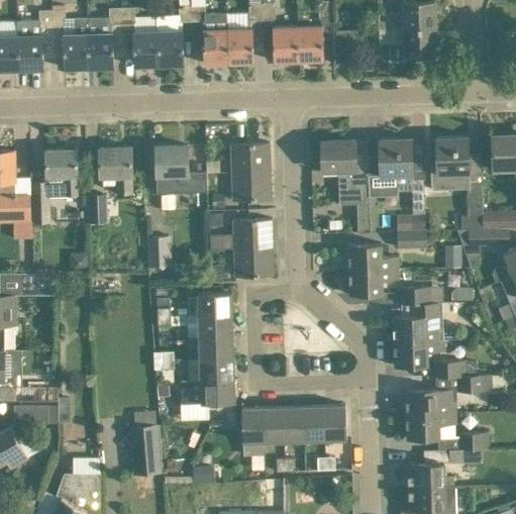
[(192,23),(192,7),(190,7),(190,0),(178,0),(179,7),(178,8),(178,16),(179,23),(181,23),(192,23)]
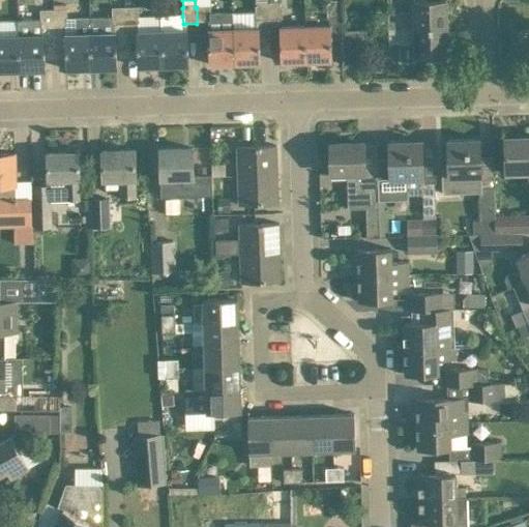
[(210,7),(209,0),(195,0),(195,7),(197,7),(197,24),(207,23),(210,23),(209,16),(209,7),(210,7)]
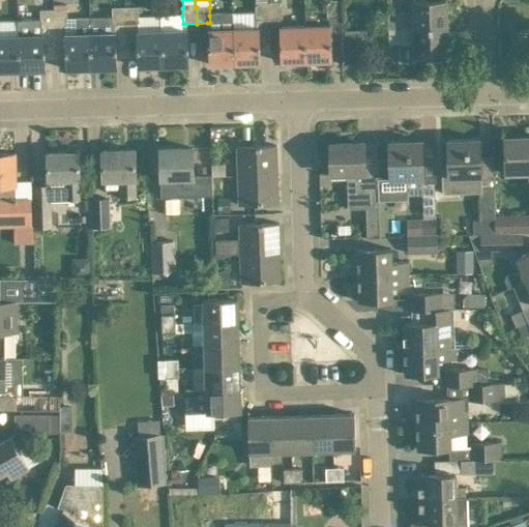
[(326,19),(341,19),(340,2),(325,2),(326,19)]
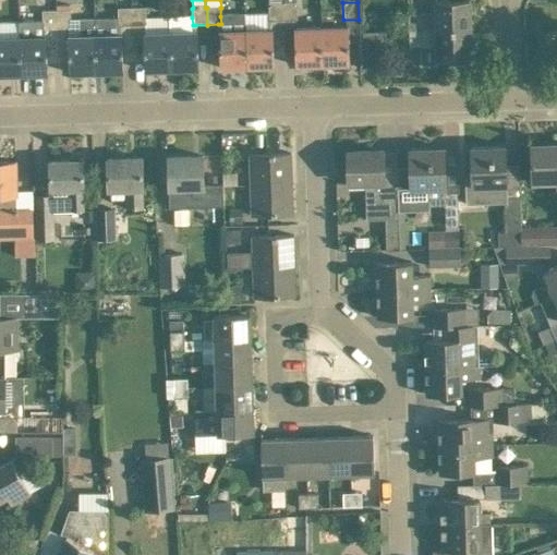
[(435,14),(421,15),(407,16),(408,33),(470,31),(469,2),(434,3),(435,14)]
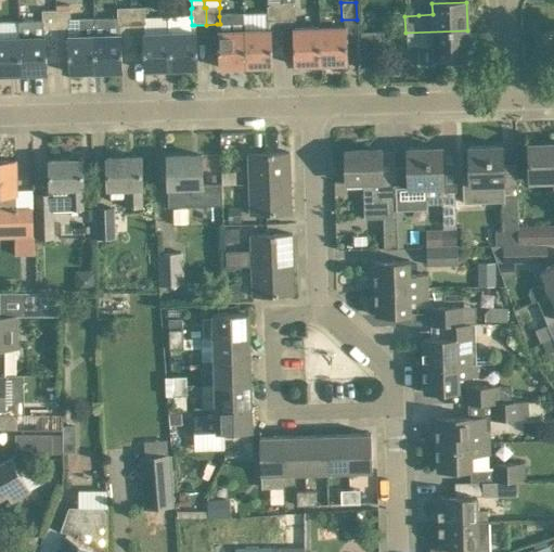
[(243,15),(244,31),(245,68),(272,67),(271,55),(282,55),(280,4),(266,5),(267,14),(243,15)]
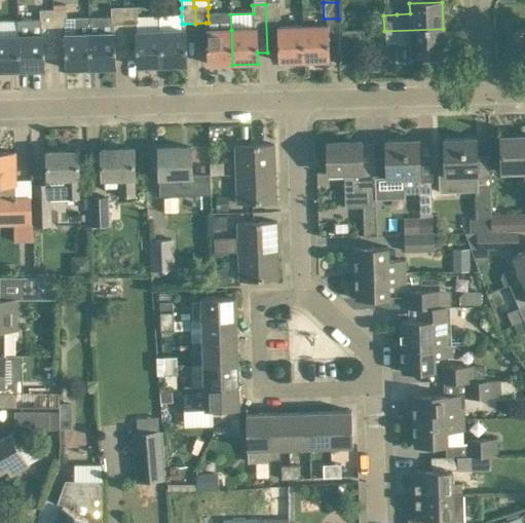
[(278,64),(303,63),(302,28),(278,28),(277,21),(279,20),(278,4),(265,4),(267,52),(277,52),(278,64)]
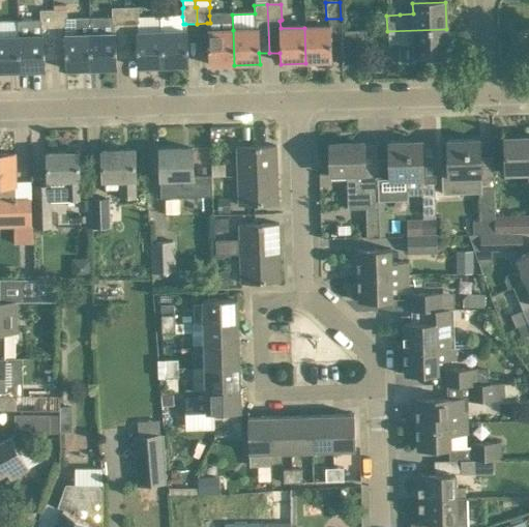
[(137,68),(163,67),(162,32),(160,18),(138,19),(138,8),(124,9),(126,58),(137,57),(137,68)]
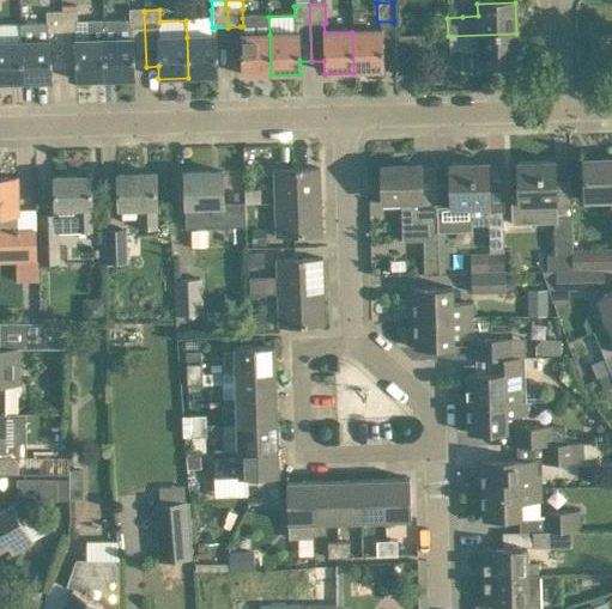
[(103,23),(105,81),(134,80),(134,67),(146,67),(144,11),(128,11),(128,22),(103,23)]
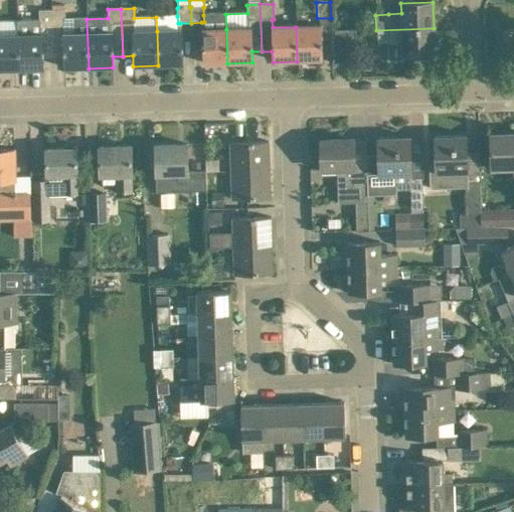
[(63,68),(89,68),(87,19),(64,19),(64,10),(51,11),(53,58),(63,58),(63,68)]
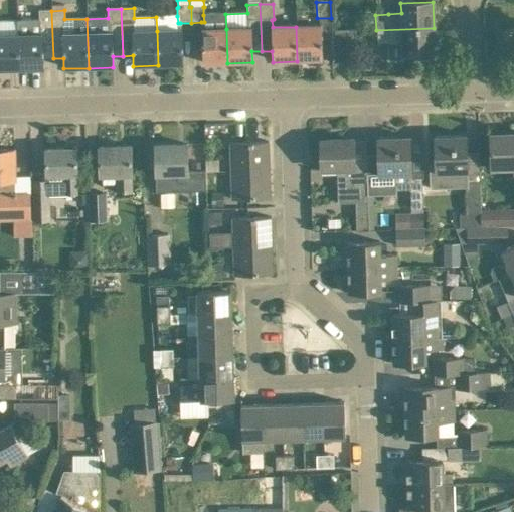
[(38,20),(17,20),(17,36),(18,70),(43,69),(43,58),(53,58),(51,11),(41,11),(38,11),(38,20)]
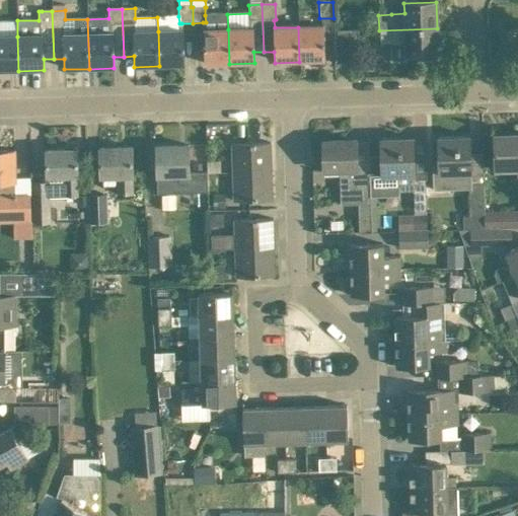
[(204,65),(229,64),(228,29),(227,14),(205,15),(206,22),(203,22),(203,30),(204,65)]
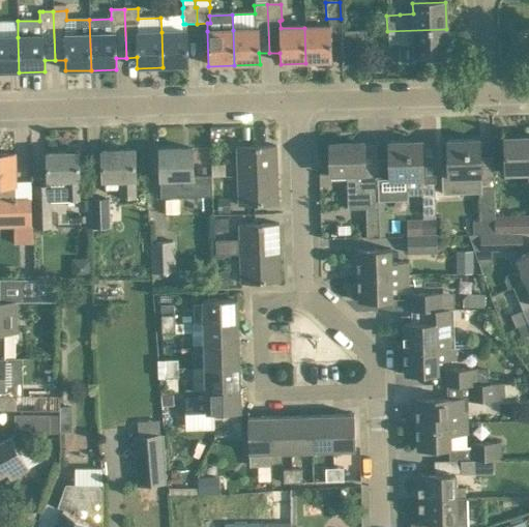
[(304,28),(305,63),(331,62),(330,27),(304,28)]
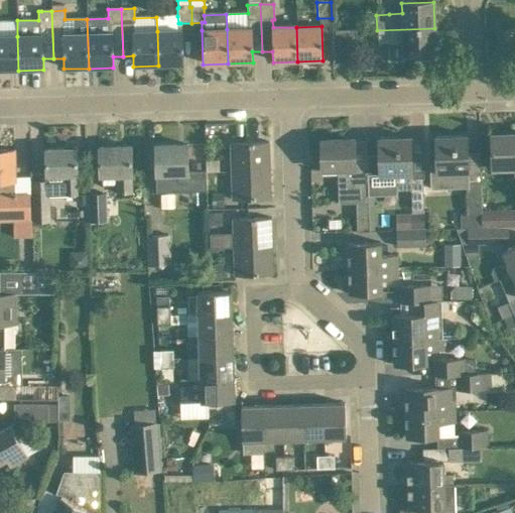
[(434,28),(377,30),(377,46),(390,46),(403,45),(403,55),(435,54),(434,28)]
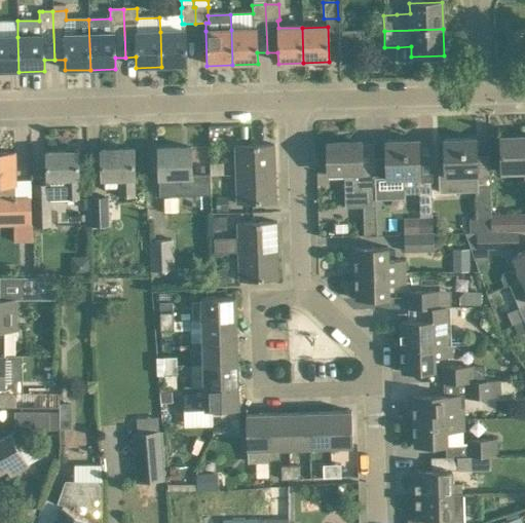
[(185,31),(160,32),(161,67),(186,67),(185,31)]
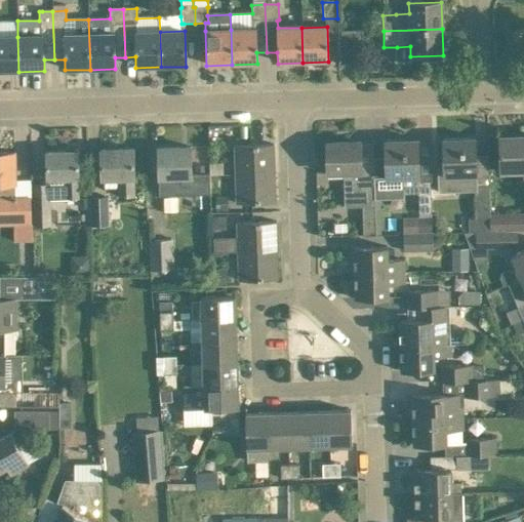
[(354,32),(337,33),(338,66),(355,65),(354,32)]
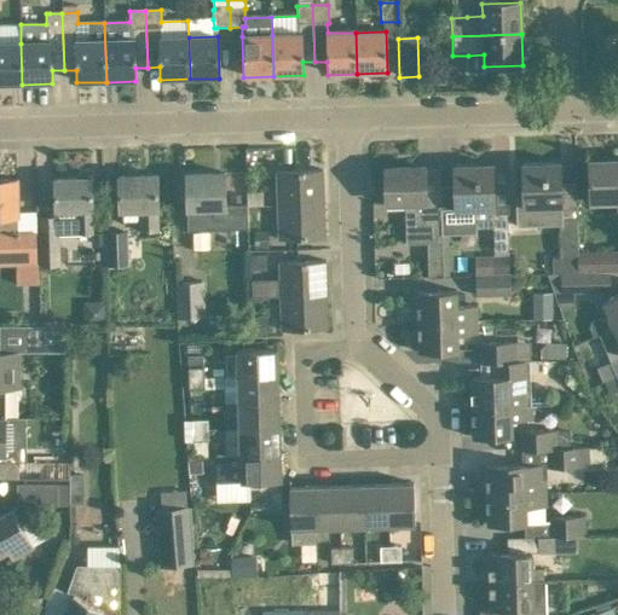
[(0,85),(22,85),(21,44),(0,42),(0,85)]
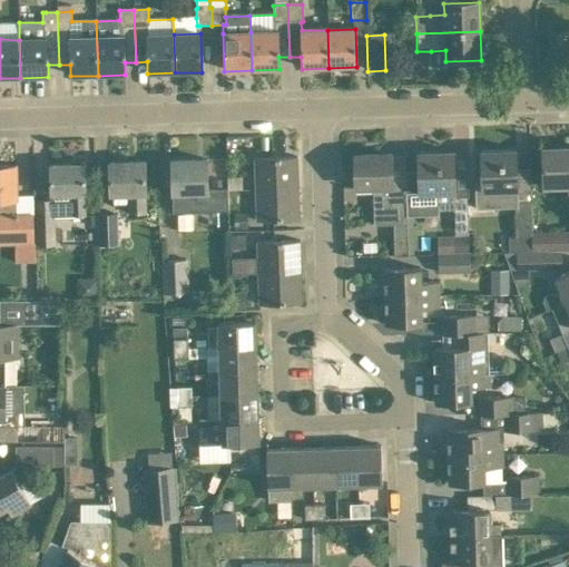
[(542,189),(567,188),(568,202),(568,201),(568,149),(541,150),(542,189)]
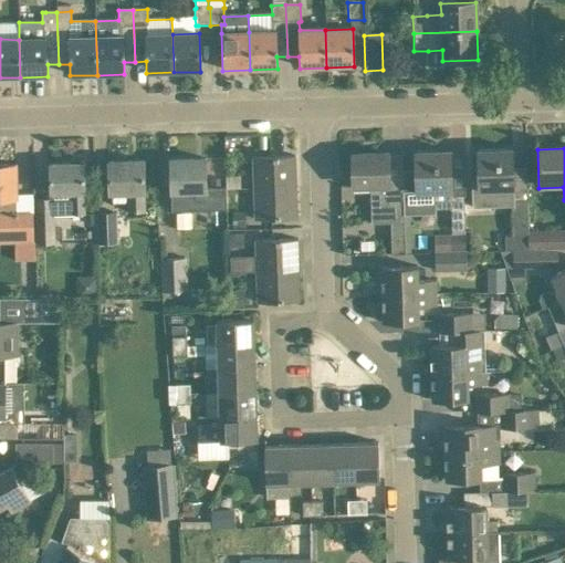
[(477,152),(479,209),(494,208),(493,191),(513,190),(512,150),(477,152)]
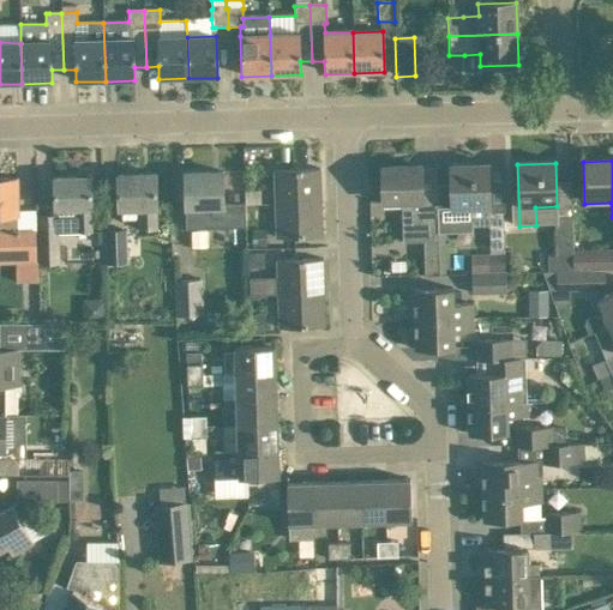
[(451,210),(469,209),(470,229),(490,228),(490,252),(504,252),(504,236),(503,212),(490,213),(488,165),(450,167),(451,210)]
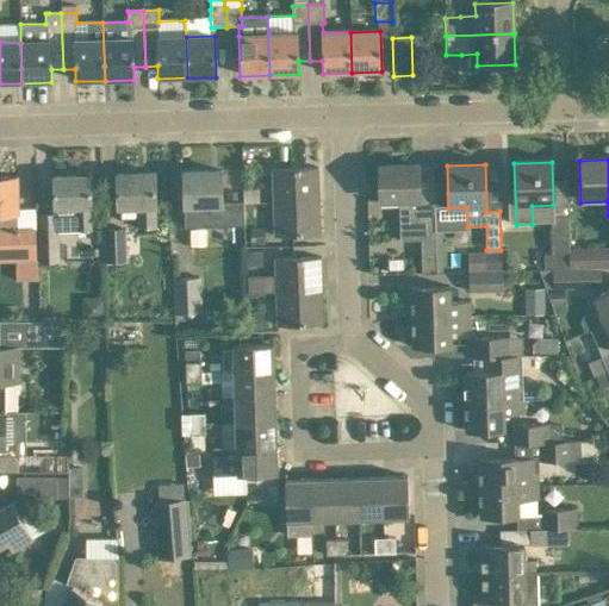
[(398,202),(399,242),(434,241),(434,223),(435,223),(434,195),(420,195),(418,167),(379,168),(380,202),(398,202)]
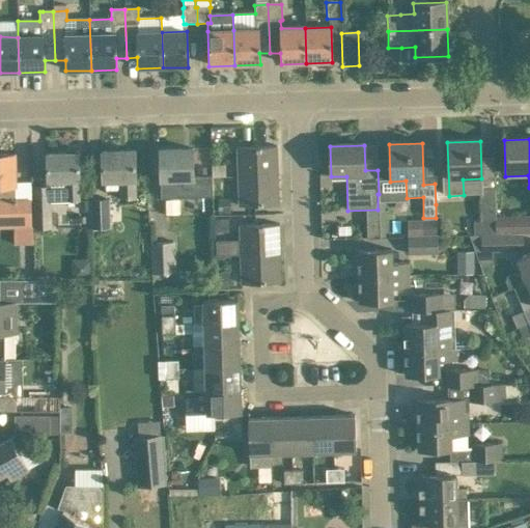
[(236,148),(238,177),(277,176),(276,147),(236,148)]
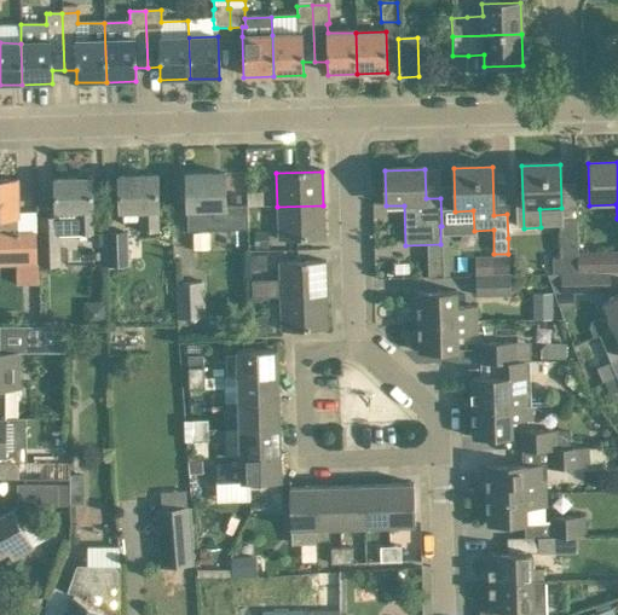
[(188,233),(247,231),(247,208),(225,208),(225,175),(186,177),(188,210),(188,233)]
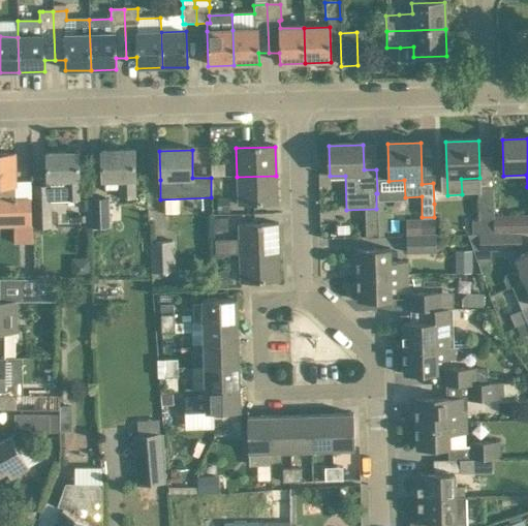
[(134,151),(101,152),(102,181),(120,181),(120,199),(134,199),(133,181),(135,181),(134,151)]
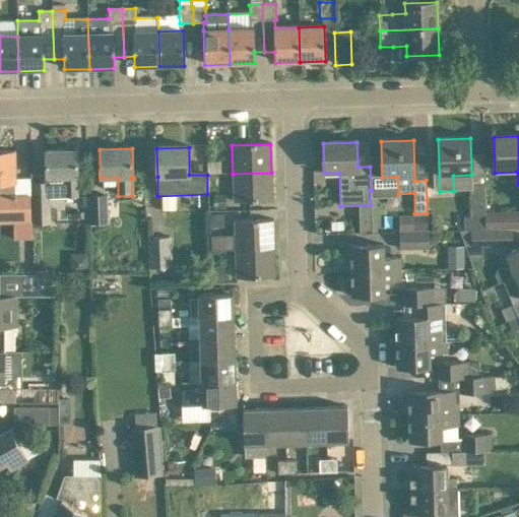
[(47,184),(30,184),(33,227),(48,227),(48,199),(65,198),(77,198),(77,178),(78,178),(77,150),(46,151),(47,179),(47,184)]
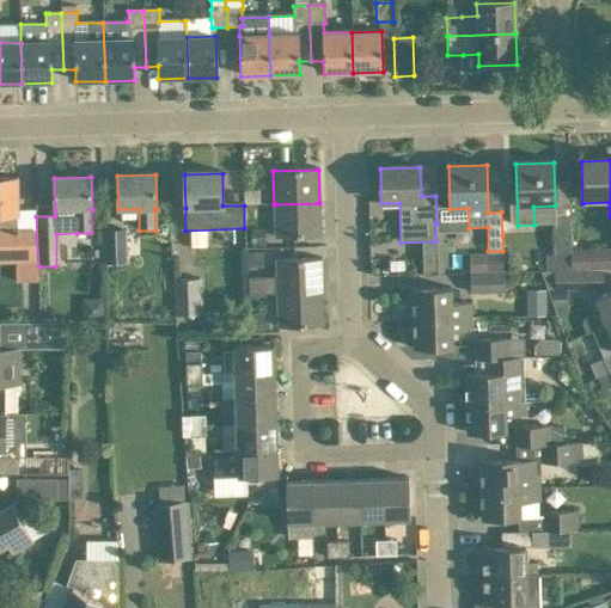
[(16,283),(19,283),(37,282),(37,266),(38,266),(37,231),(36,231),(18,232),(18,213),(17,179),(0,179),(0,263),(14,263),(16,283)]
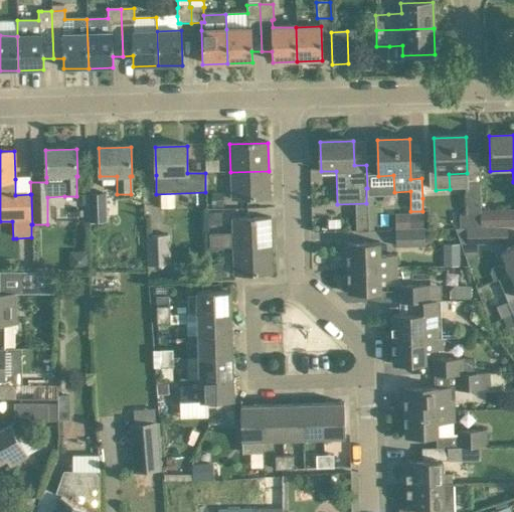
[(269,171),(230,172),(231,201),(270,199),(269,171)]
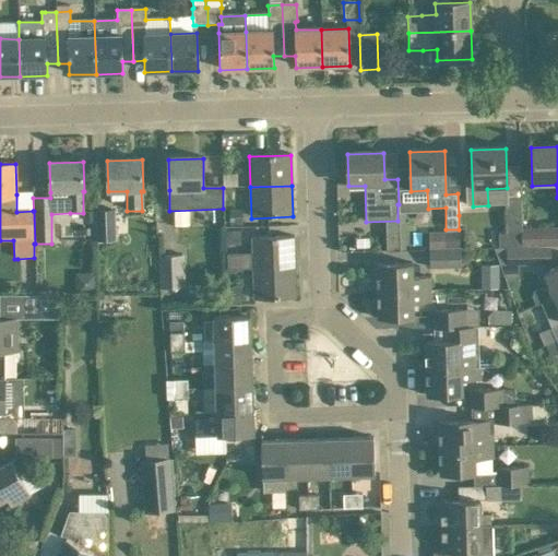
[(505,199),(506,235),(498,235),(498,249),(506,249),(521,248),(520,235),(521,235),(521,229),(520,199),(505,199)]
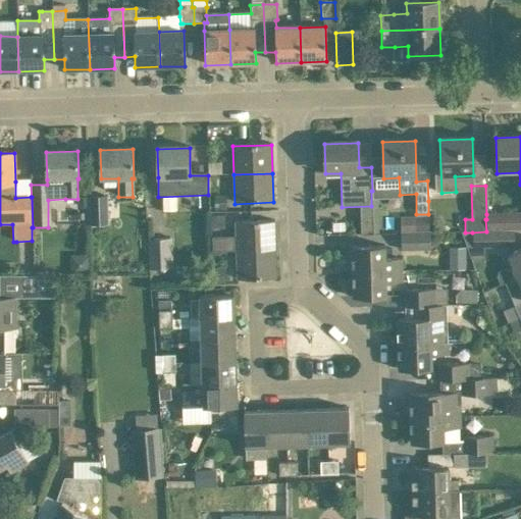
[(108,226),(107,198),(89,199),(90,227),(108,226)]
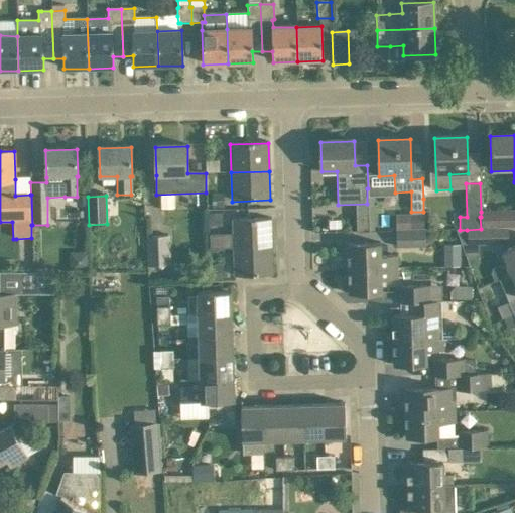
[(221,209),(220,196),(211,197),(212,209),(221,209)]
